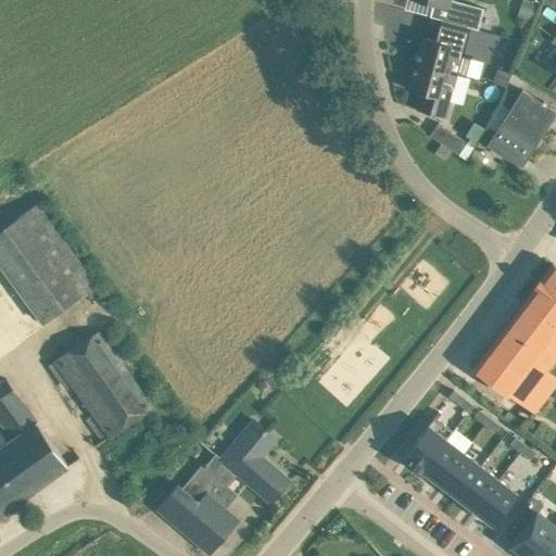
[(421,0),(433,3),(429,16),(441,19),(451,22),(456,0),(455,0),(421,0)]
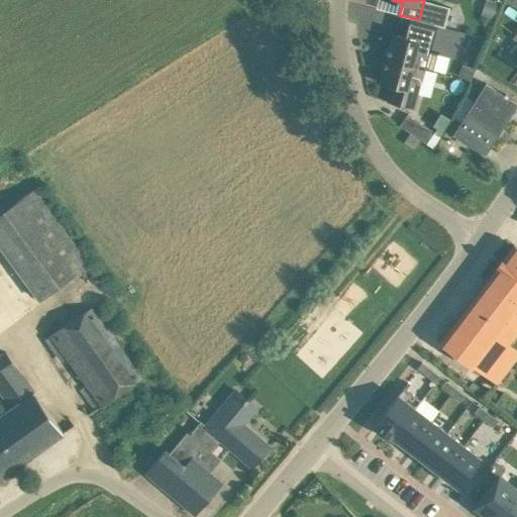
[(449,7),(424,0),(419,20),(434,24),(444,26),(449,7)]
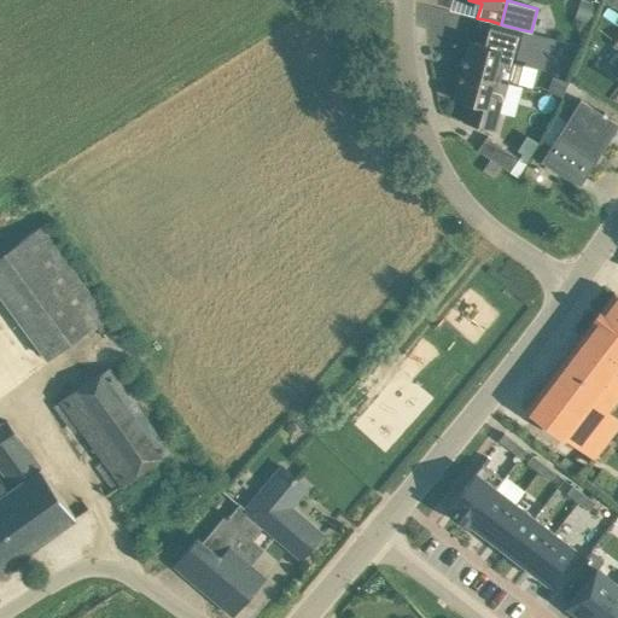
[(598,4),(587,0),(579,0),(575,18),(592,23),(598,4)]
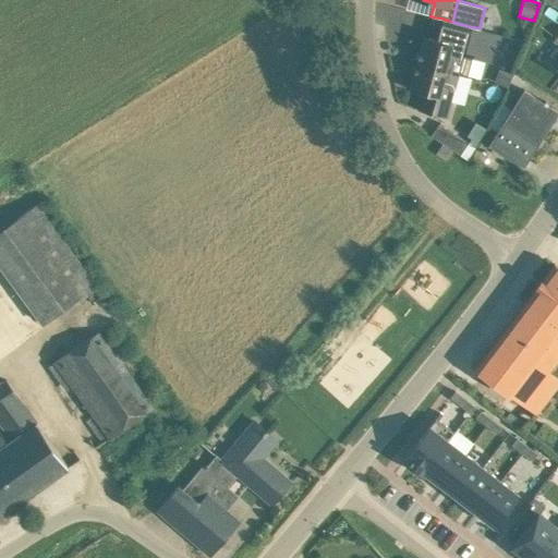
[(424,37),(416,63),(450,71),(459,74),(468,76),(472,58),(461,55),(463,47),(469,26),(452,22),(443,19),(437,40),(424,37)]
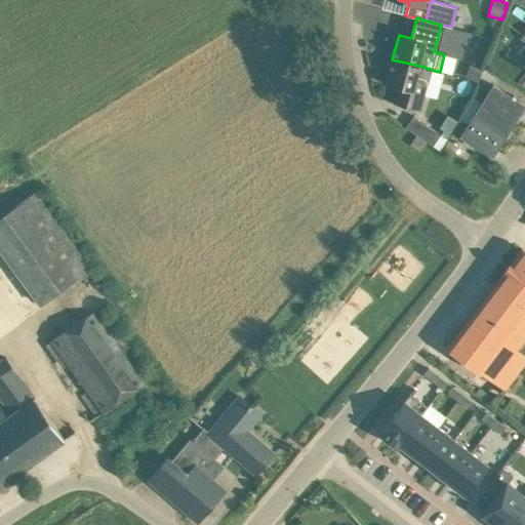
[(423,67),(392,59),(386,83),(398,87),(393,103),(420,110),(429,82),(432,70),(423,67)]
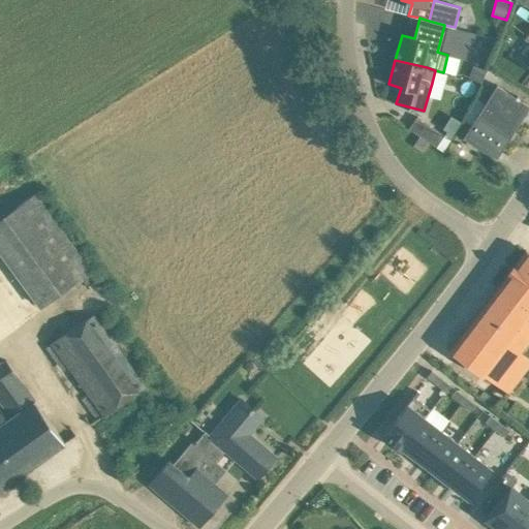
[(473,65),(468,78),(480,82),(486,70),(473,65)]
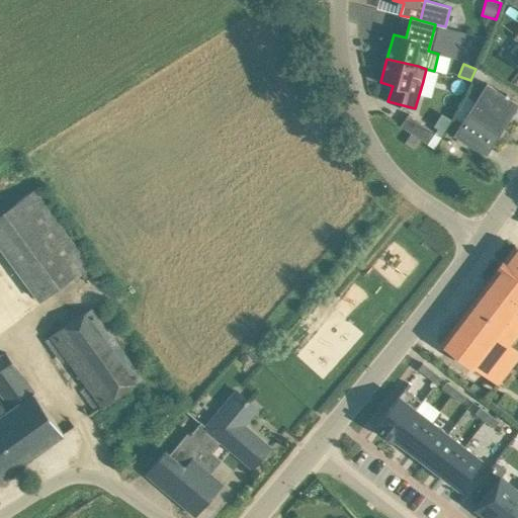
[(453,135),(487,155),(517,104),(517,102),(487,83),(453,135)]
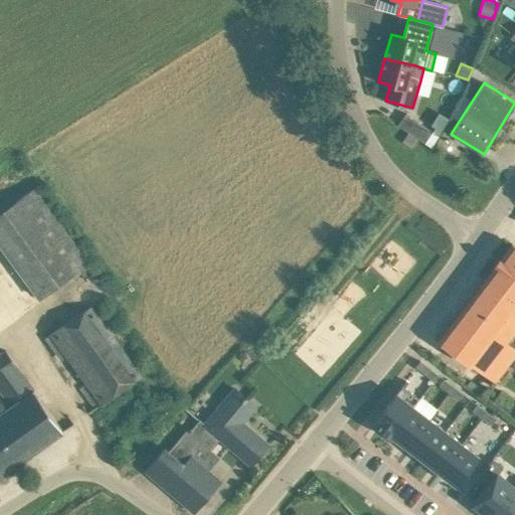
[(399,125),(400,126),(426,142),(434,131),(406,113),(399,125)]
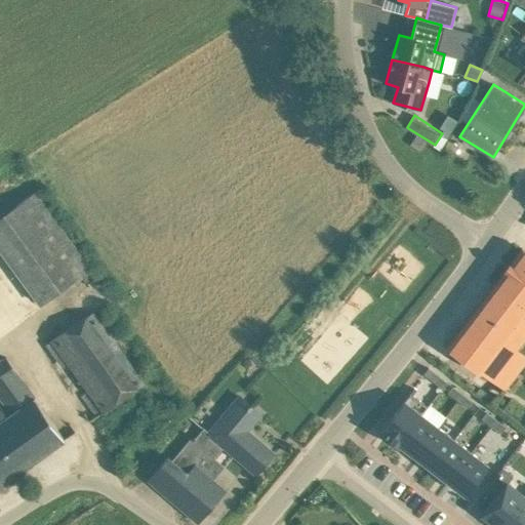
[(410,144),(419,150),(426,140),(416,134),(410,144)]
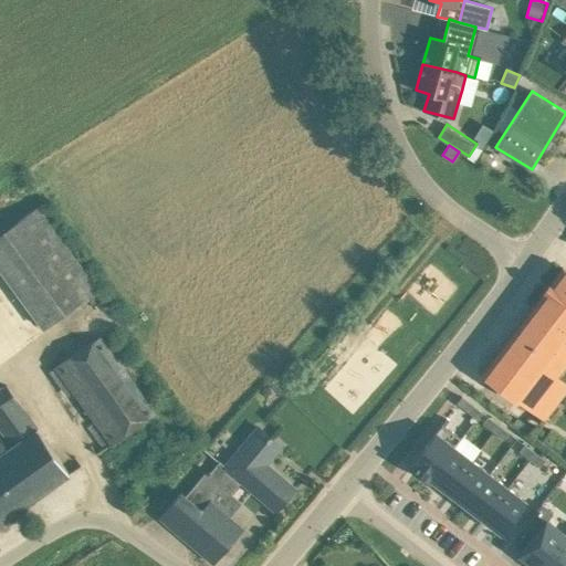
[(0,236),(0,269),(43,327),(101,286),(42,206),(0,236)]
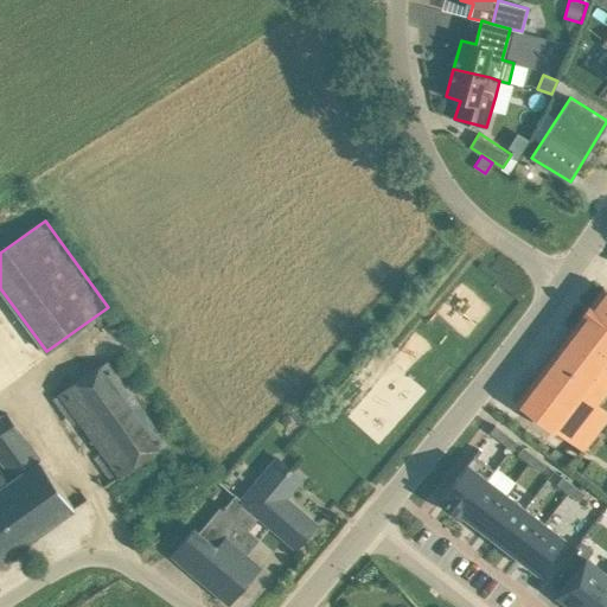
[(516,401),(555,430),(556,428),(582,448),(583,448),(586,451),(606,422),(606,410),(596,402),(606,388),(606,365),(605,364),(606,362),(606,289),(602,287),(570,330),(516,401)]
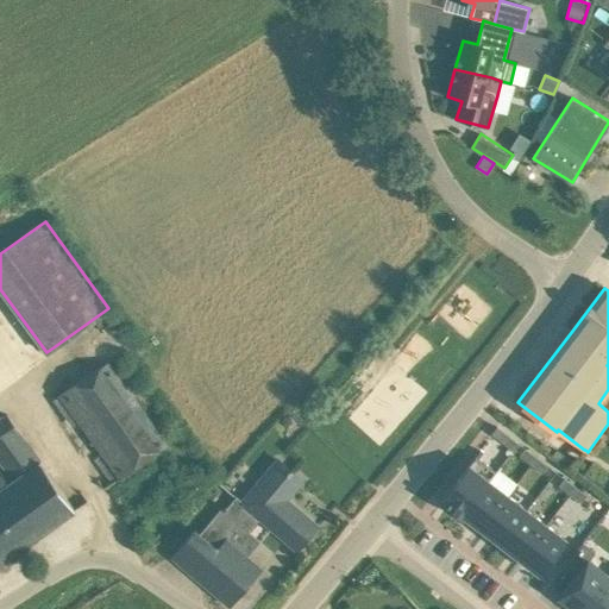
[(167,445),(165,444),(110,360),(60,395),(120,478),(167,445)]
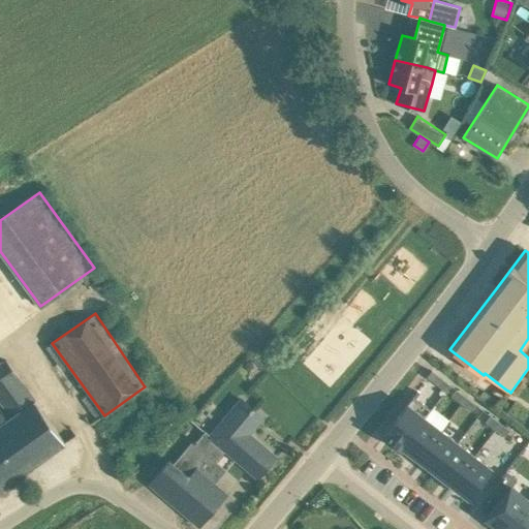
[(0,425),(0,489),(65,442),(19,378),(19,377),(6,360),(0,364),(0,400),(11,416),(0,425)]
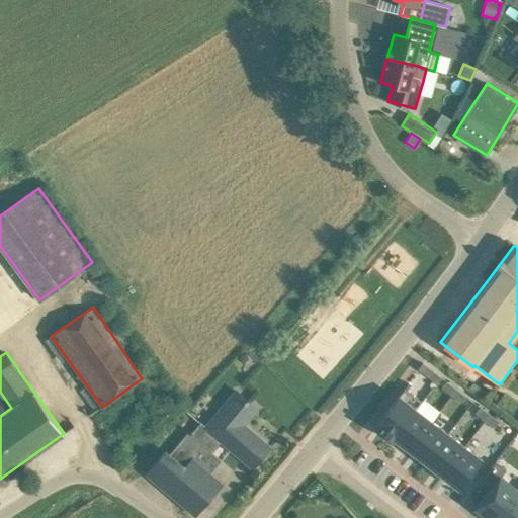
[(423,362),(418,369),(427,376),(432,370),(423,362)]
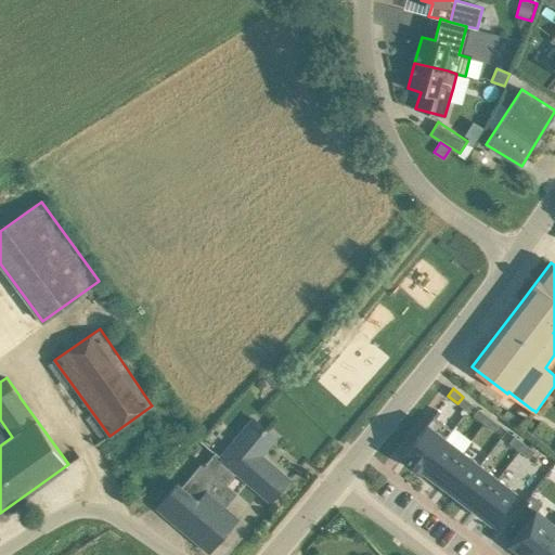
[(474,404),(463,397),(457,403),(468,411),(474,404)]
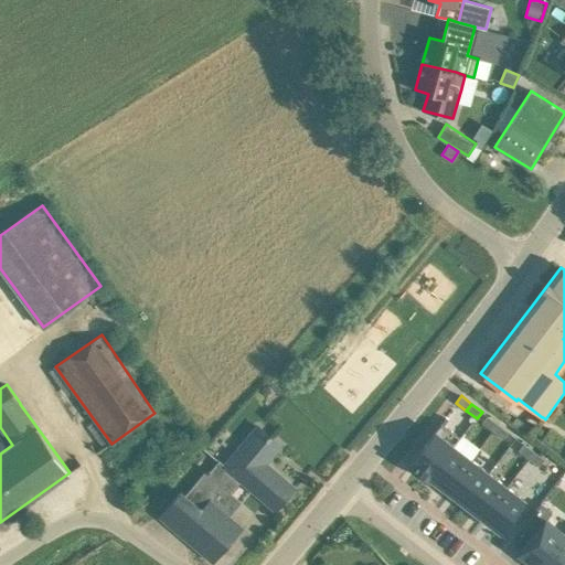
[(498,424),(487,415),(481,423),(492,430),(498,424)]
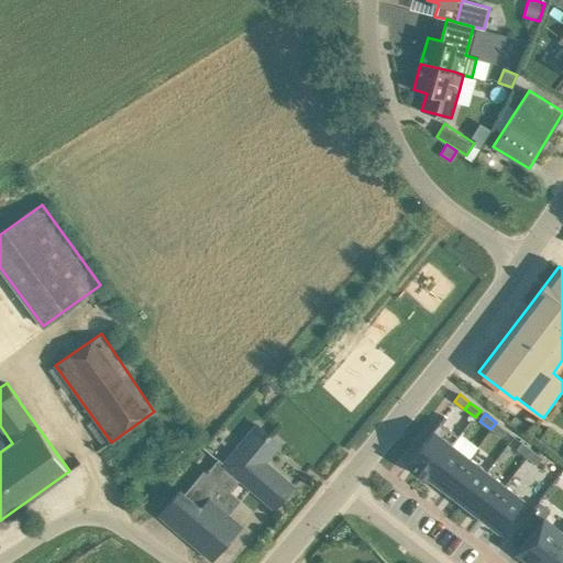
[(440,420),(406,464),(426,479),(429,476),(452,444),(459,435),(440,420)]
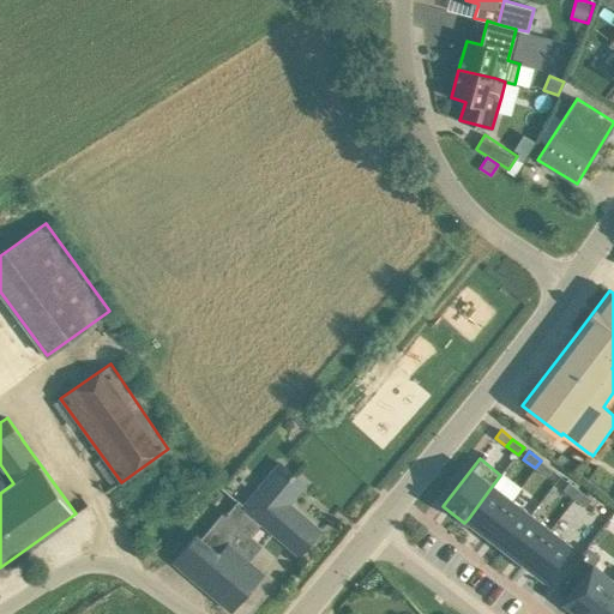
[(552,469),(541,461),(535,468),(546,476),(552,469)]
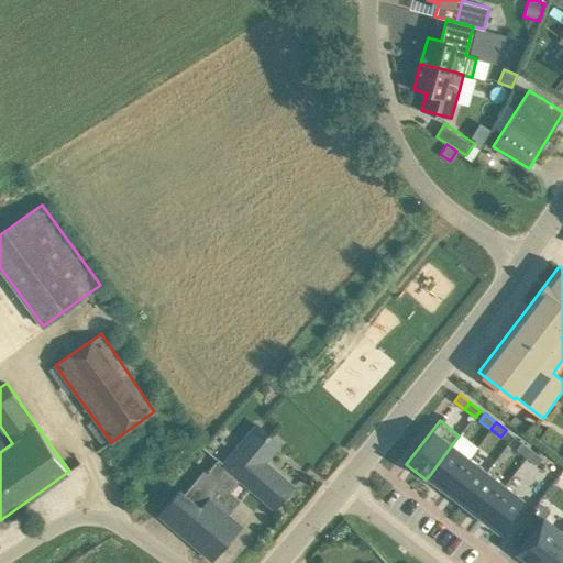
[(262,464),(279,443),(263,429),(257,424),(224,464),(219,459),(210,470),(208,467),(206,471),(205,470),(185,494),(179,489),(158,515),(211,560),(241,525),(210,498),(221,485),(224,488),(236,475),(275,508),(294,486),(280,475),(278,477),(262,464)]
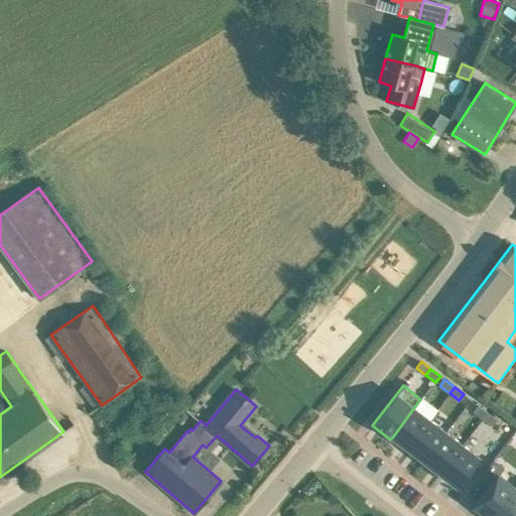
[(488,412),(478,405),(473,411),(483,418),(488,412)]
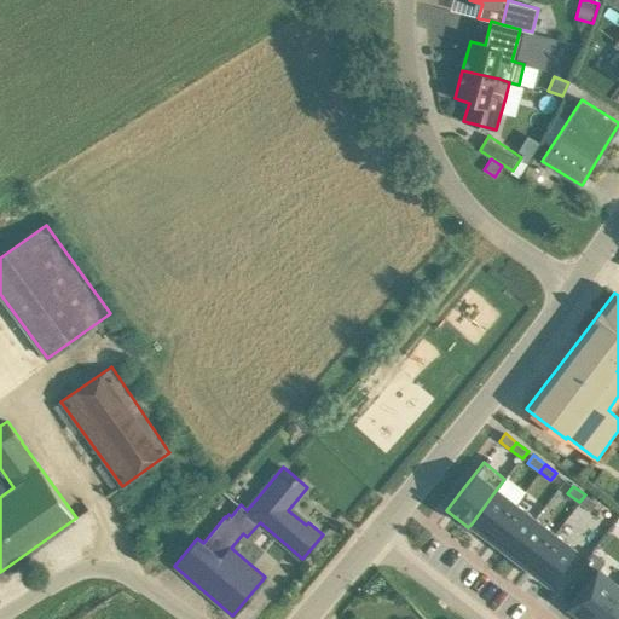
[(516,503),(497,489),(472,524),(490,537),(516,503)]
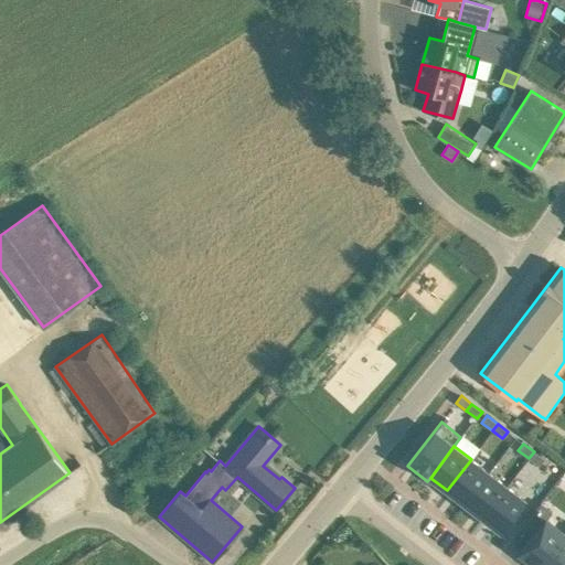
[(544,459),(534,451),(529,458),(540,467),(544,459)]
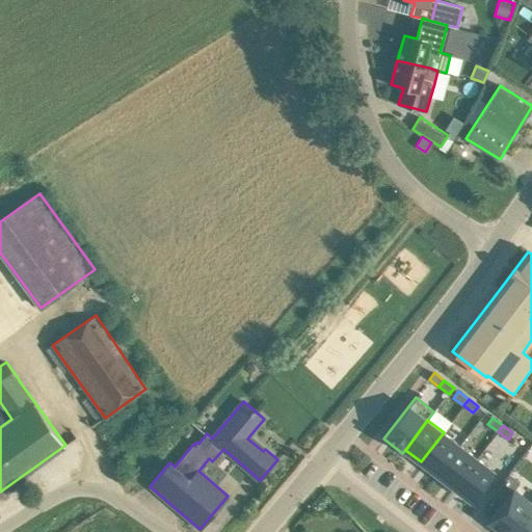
[(444,432),(421,461),(437,475),(460,445),(444,432)]
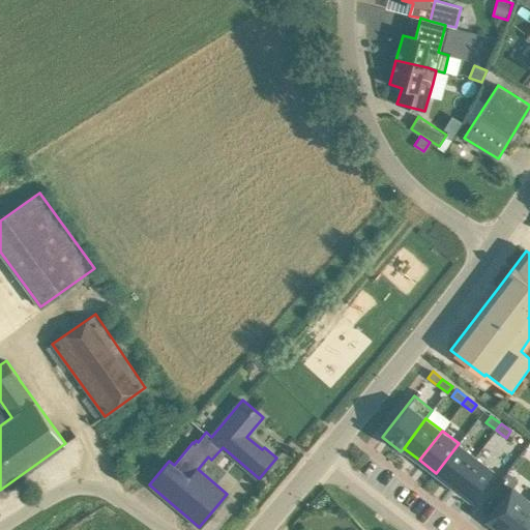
[(459,443),(436,473),(452,486),(475,457),(459,443)]
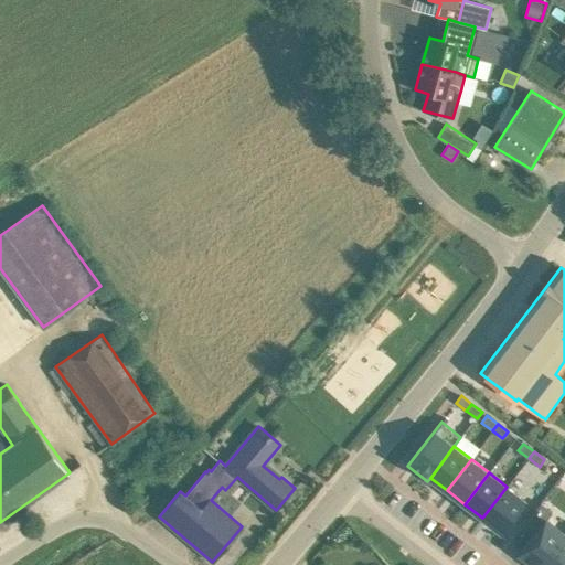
[(507,487),(482,518),(501,532),(525,500),(507,487)]
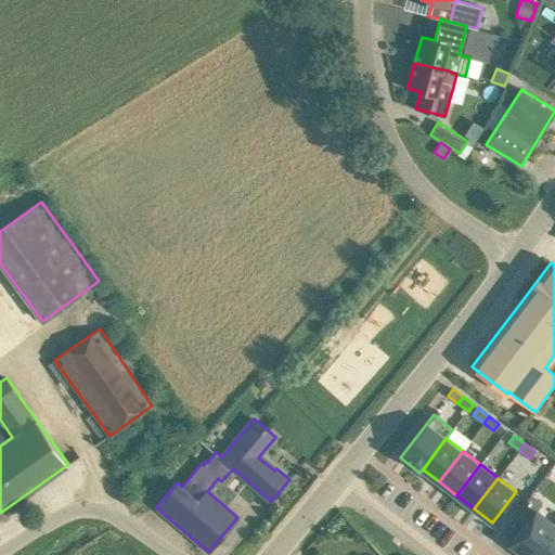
[(528,519),(510,543),(525,554),(532,554),(554,526),(554,524),(537,510),(542,503),(530,494),(517,512),(528,519)]
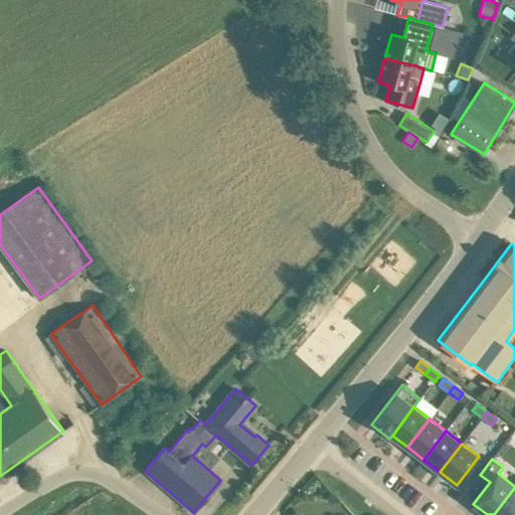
[(514,514),(514,488),(494,514),(514,514)]
